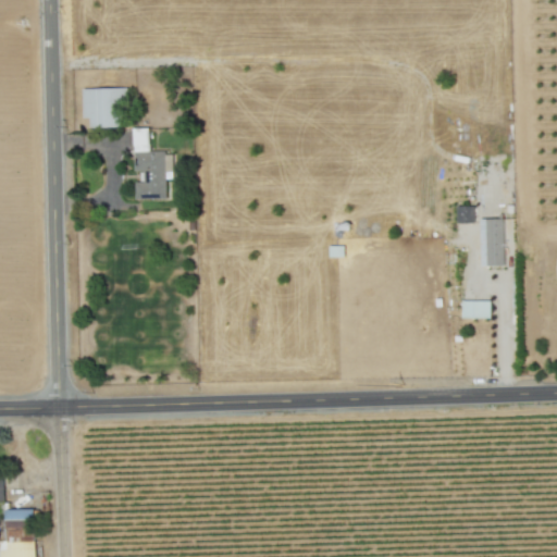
[(126,127),(125,88),(83,89),(84,119),(90,118),(90,128),(126,127)]
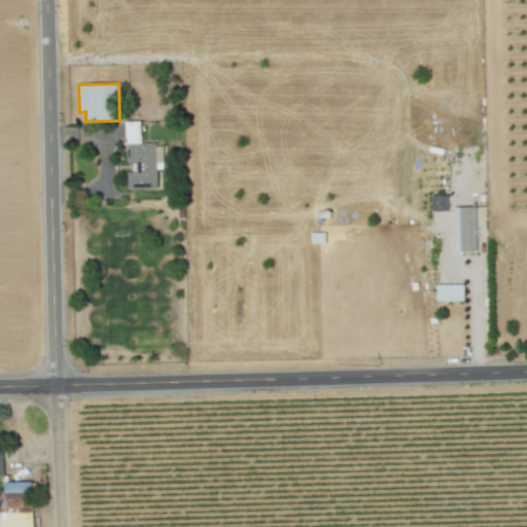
[(128,189),(157,188),(157,162),(165,162),(165,144),(142,144),(141,121),(127,121),(127,163),(133,163),(134,172),(128,172),(128,189)]
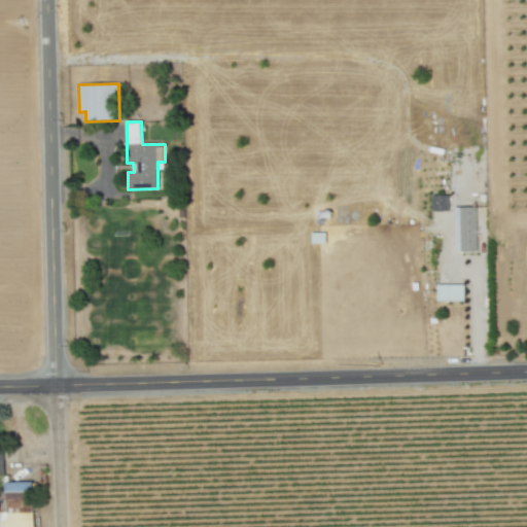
[(431,196),(432,211),(449,211),(449,196),(431,196)]
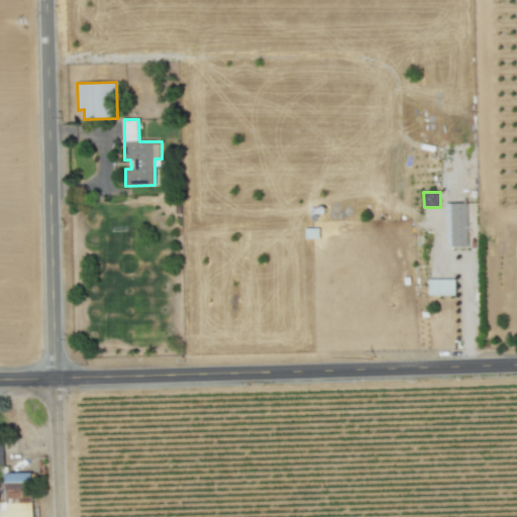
[(469,246),(468,203),(446,204),(447,247),(469,246)]
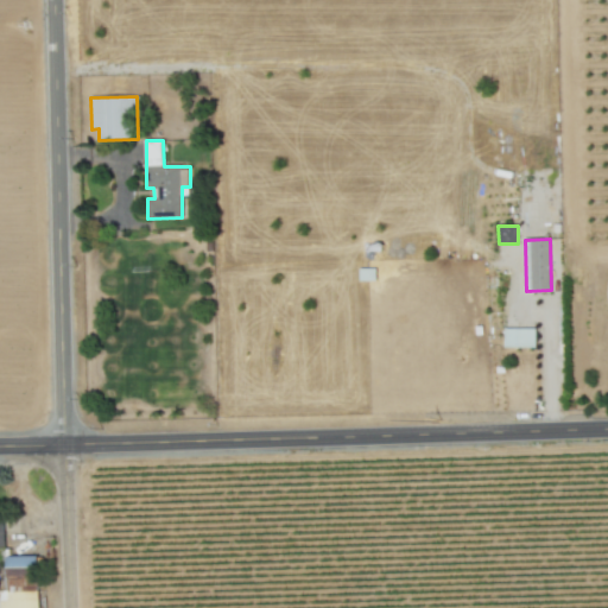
[(505,348),(536,348),(536,329),(505,328),(505,348)]
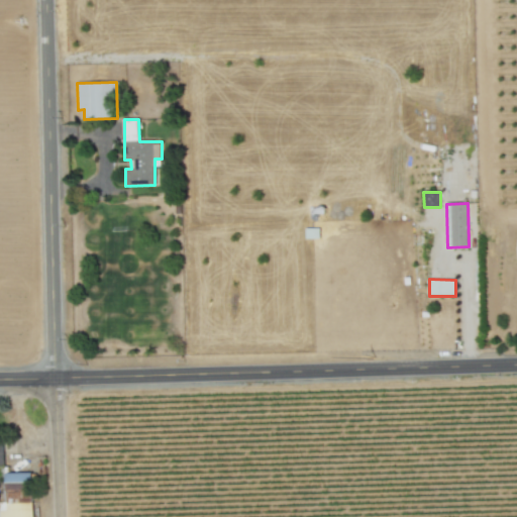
[(4,502),(0,502),(0,516),(32,516),(31,473),(3,473),(4,502)]
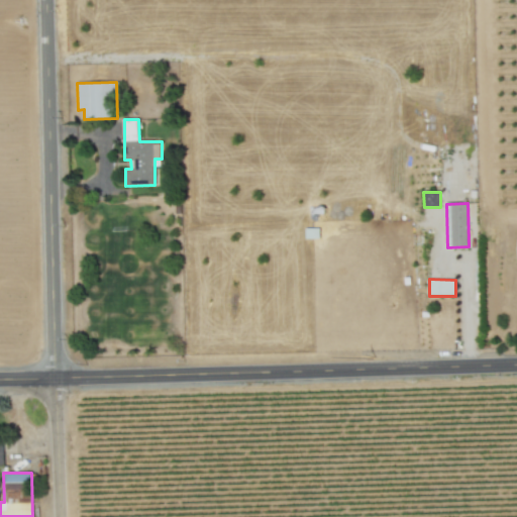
All buildings are outlined.
